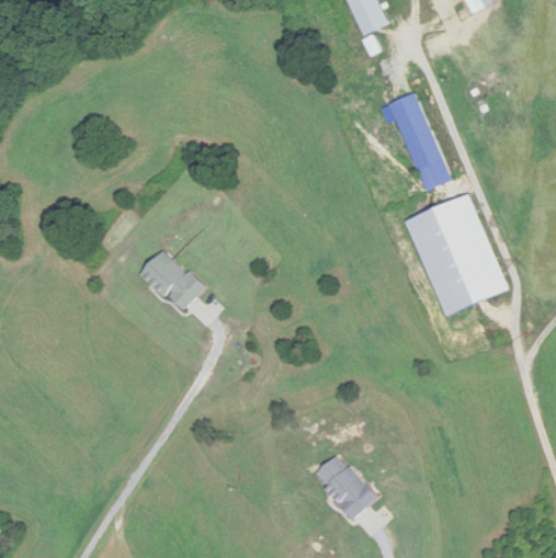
[(386,24),(375,0),(345,0),(361,34),(386,24)]
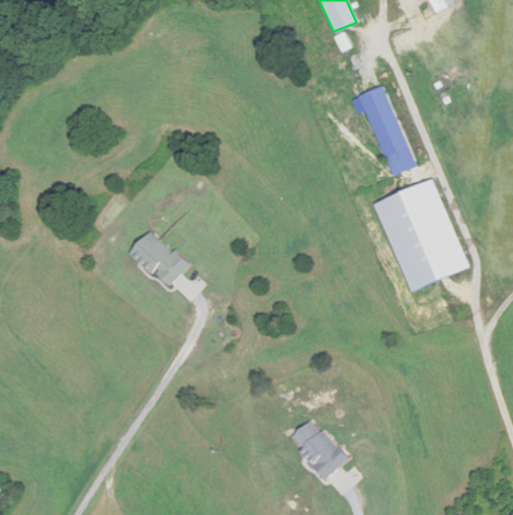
[(435,11),(453,2),(452,0),(429,0),(435,11)]
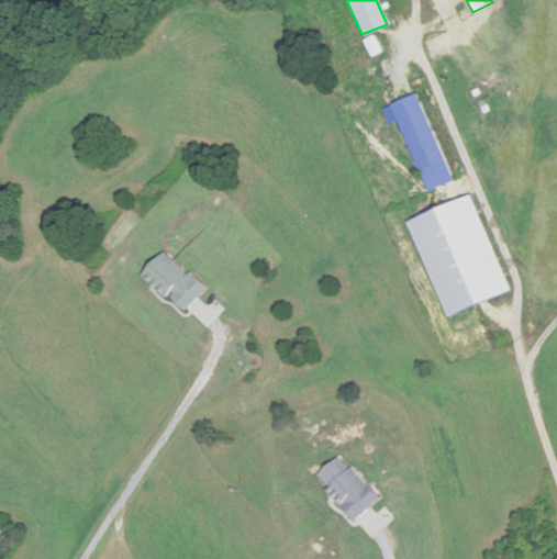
[(424,191),(449,181),(416,92),(390,102),(424,191)]
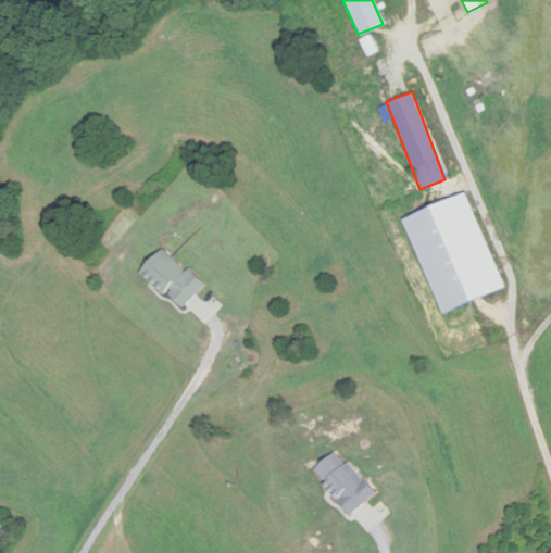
[(467,192),(402,216),(437,312),(502,288),(467,192)]
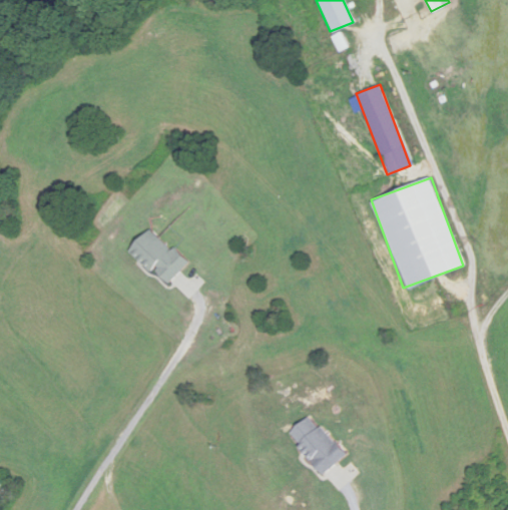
[(172,245),(169,248),(149,228),(128,248),(163,285),(187,261),(172,245)]
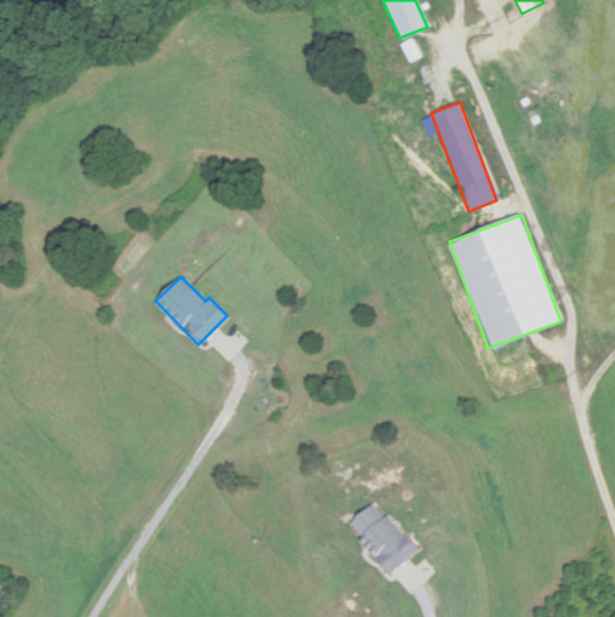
[(346,527),(393,571),(417,546),(371,502),(346,527)]
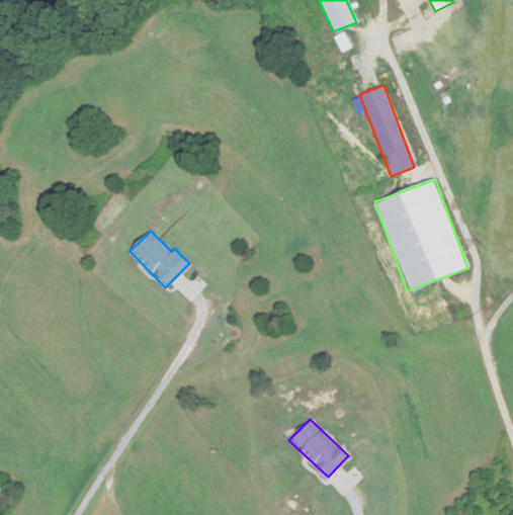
All buildings are outlined.
